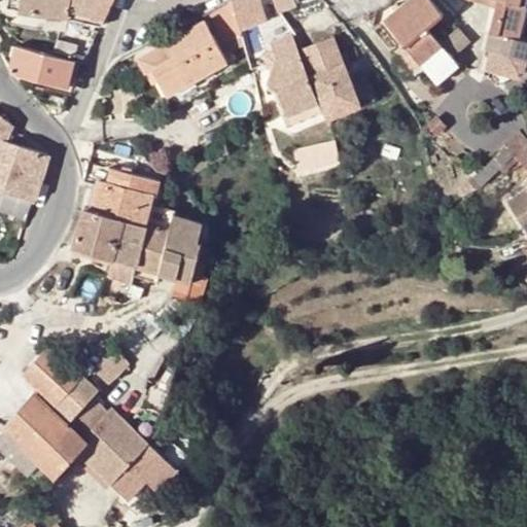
[(15,9),(61,15),(68,16),(69,0),(8,0),(7,5),(15,9)]
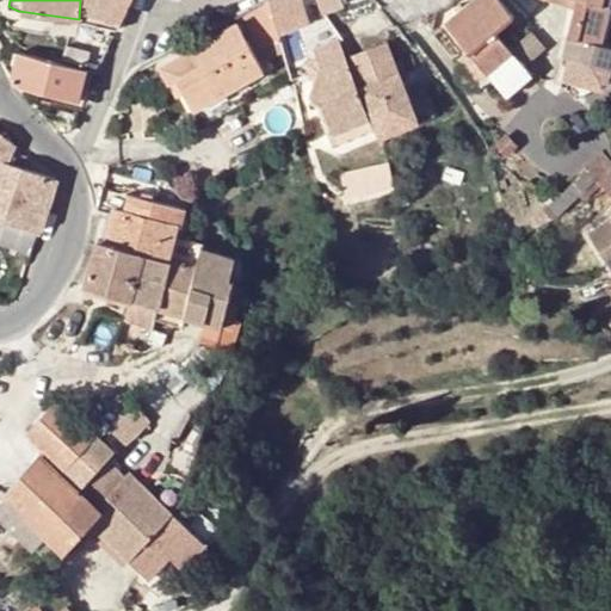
[(80,20),(113,30),(128,0),(80,0),(79,19),(80,20)]
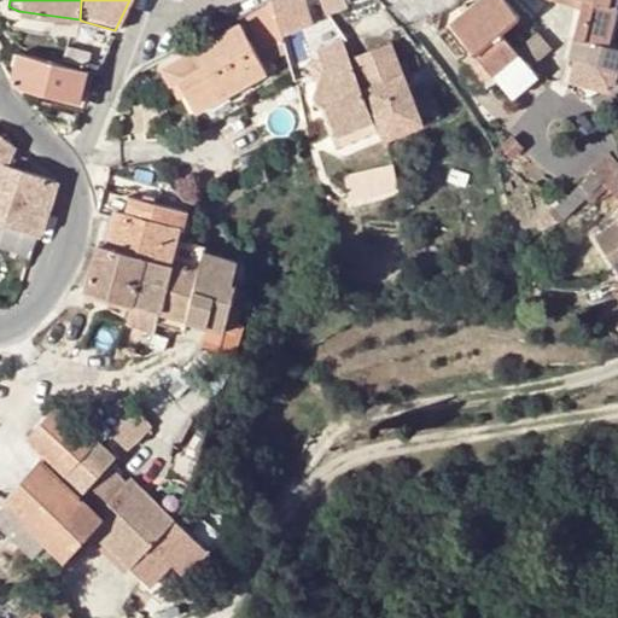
[(281,33),(272,0),(267,0),(243,15),(249,27),(262,50),(274,44),(284,39),(281,33)]
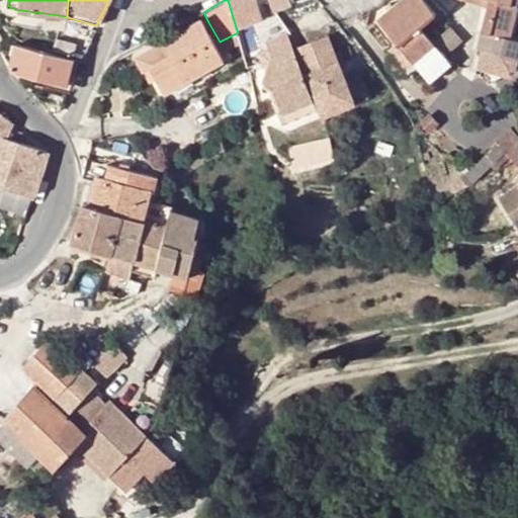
[(228,0),(236,27),(260,18),(254,0),(228,0)]
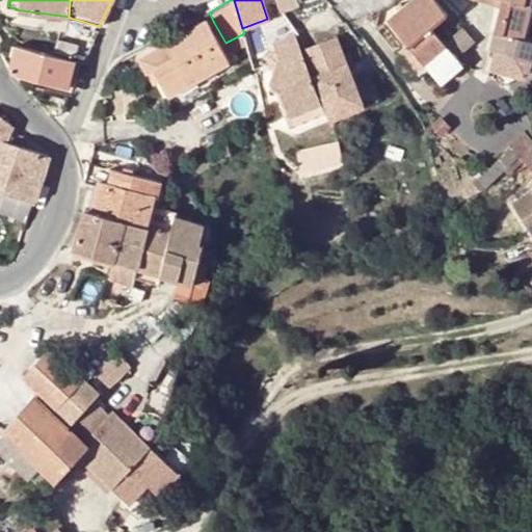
[(273,0),(282,18),(325,1),(324,0),(273,0)]
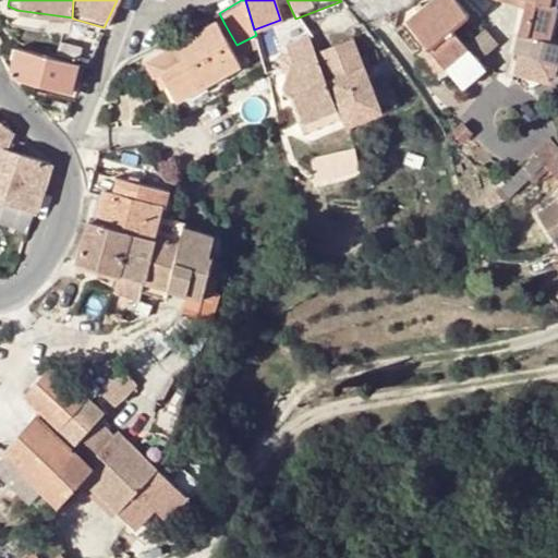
[(455,0),(427,0),(404,20),(425,46),(449,75),(473,57),(449,26),(465,12),(455,0)]
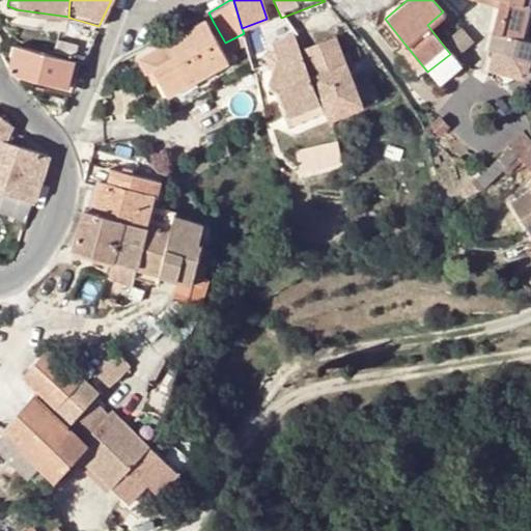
[(518,47),(530,0),(487,0),(487,4),(478,37),(518,47)]
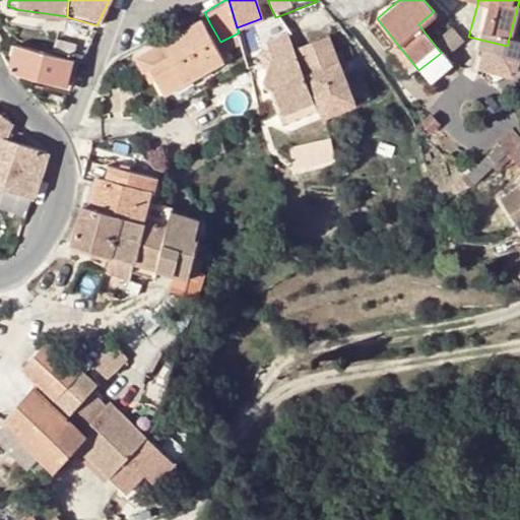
[(209,22),(204,12),(197,15),(200,19),(203,25),(209,22)]
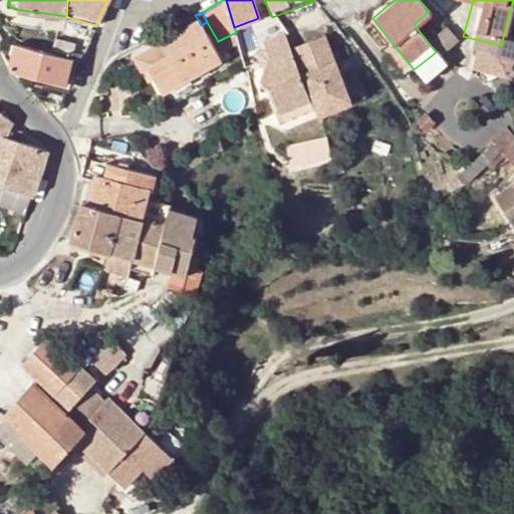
[(213,47),(201,25),(198,19),(133,57),(141,71),(148,67),(154,78),(162,91),(220,59),(213,47)]
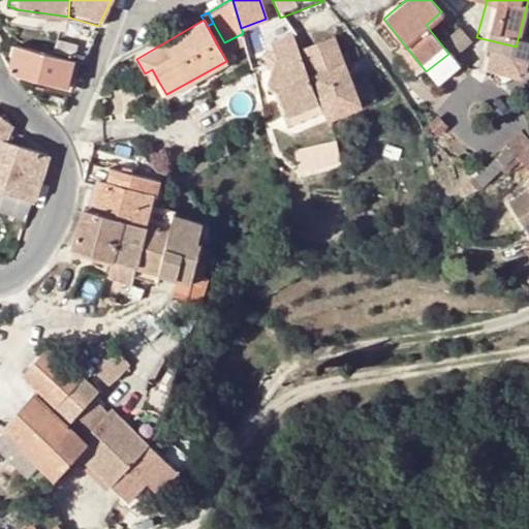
[(64,31),(58,30),(53,51),(82,59),(93,36),(64,31)]
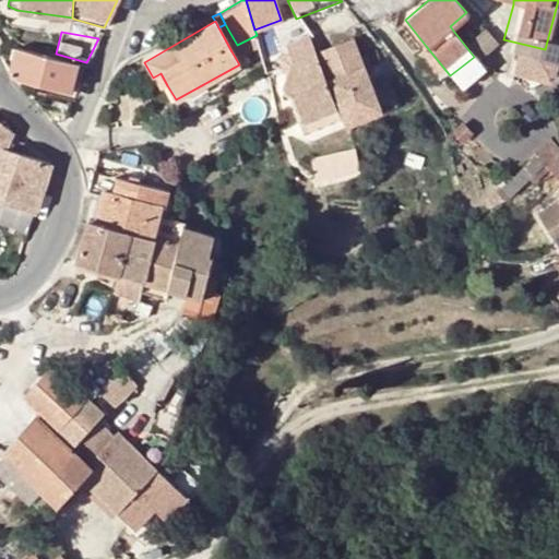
[(259,47),(257,35),(248,39),(250,49),(259,47)]
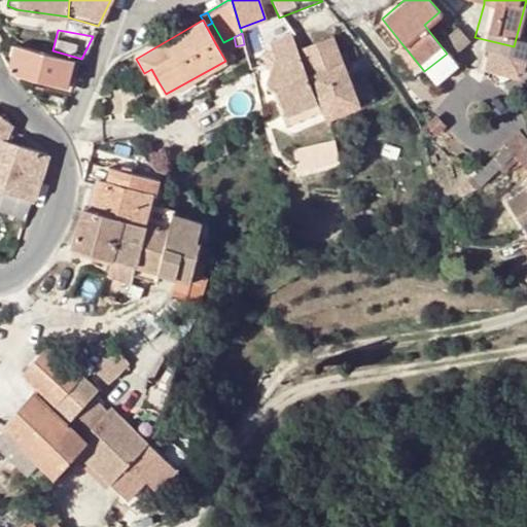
[(277,57),(272,72),(269,79),(271,86),(278,89),(287,114),(319,102),(292,34),(275,49),(277,57)]
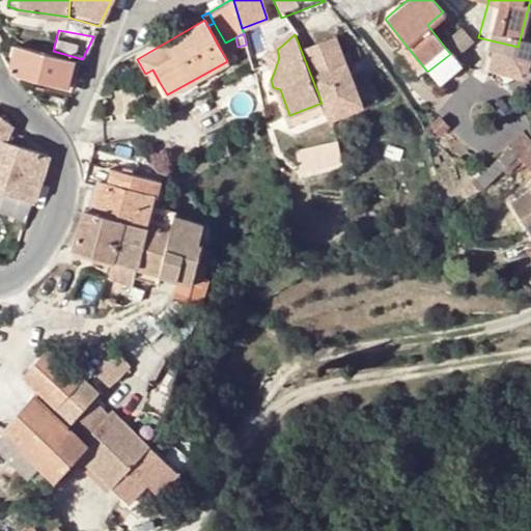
[(357,95),(353,83),(333,37),(303,50),(316,87),(325,108),(357,95)]
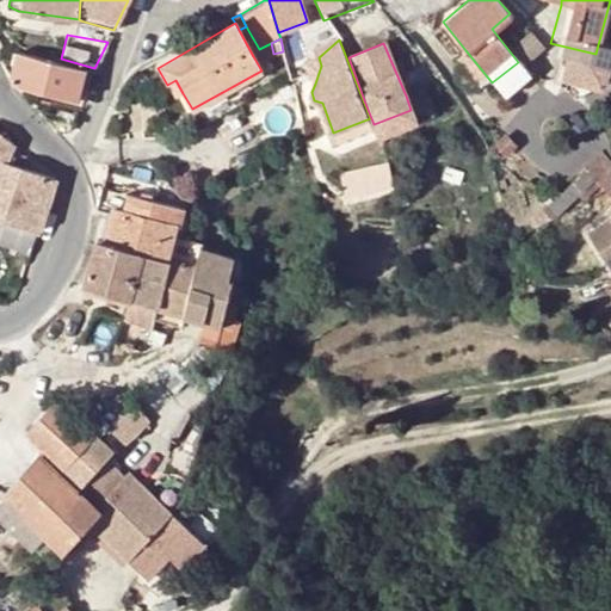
[(482,91),(492,82),(466,50),(456,57),(482,91)]
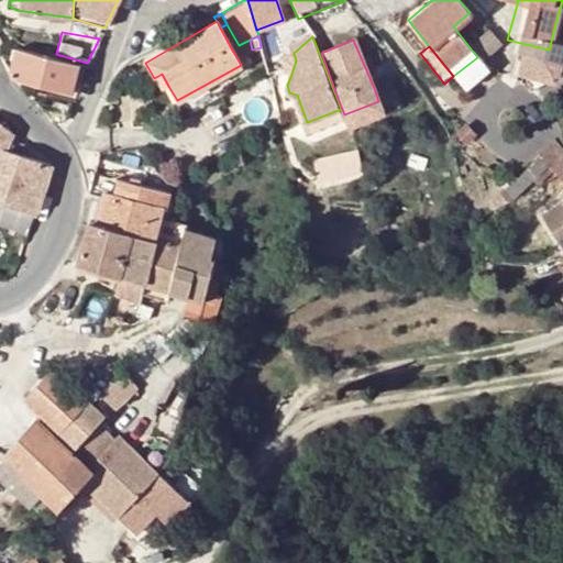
[(15,47),(10,72),(18,79),(23,79),(75,94),(78,95),(86,66),(15,47)]
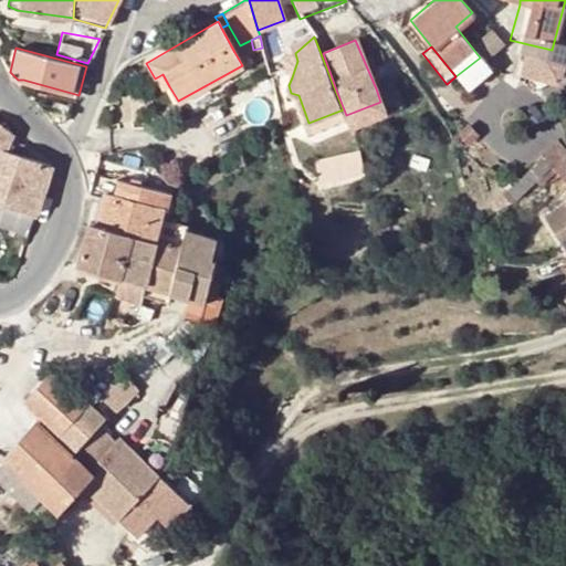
[(295,53),(284,58),(292,77),(297,61),(295,53)]
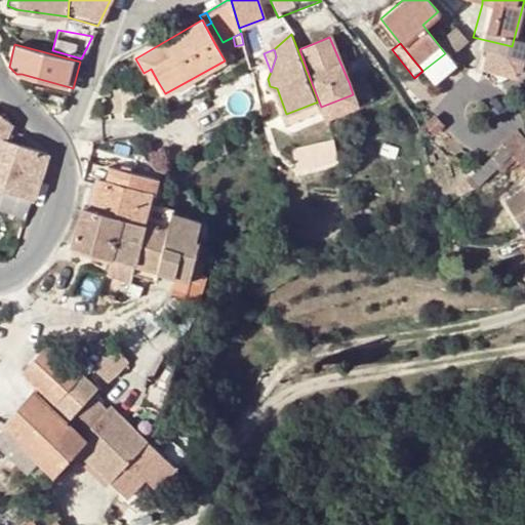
[(461,73),(445,53),(422,71),(440,91),(461,73)]
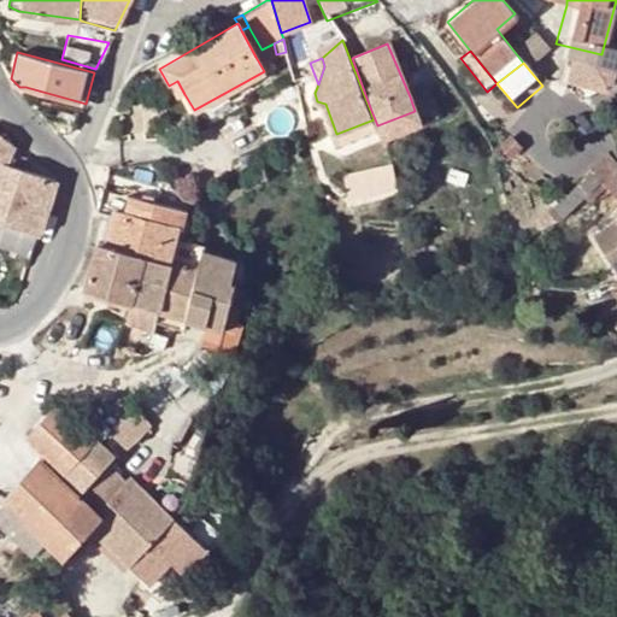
[(176,99),(184,94),(177,81),(169,86),(176,99)]
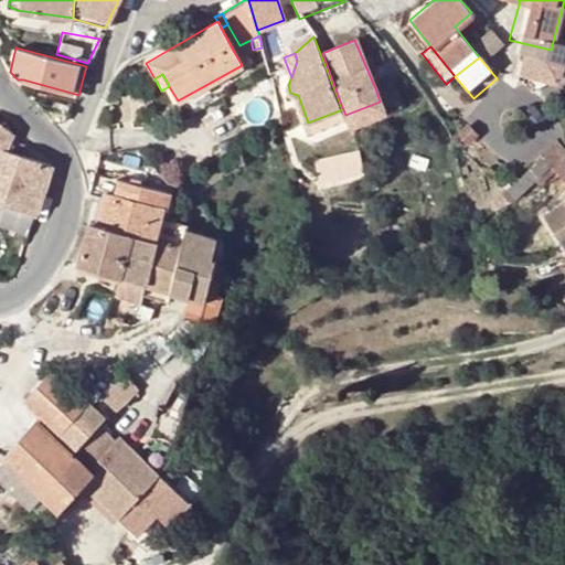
[(347,117),(351,128),(400,107),(391,83),(375,88),(380,102),(345,115),(347,117)]
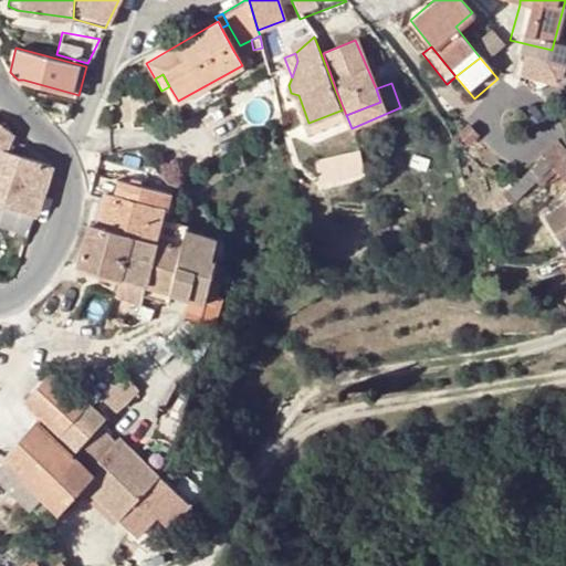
[(308,123),(304,125),(308,138),(347,122),(343,109),(308,123)]
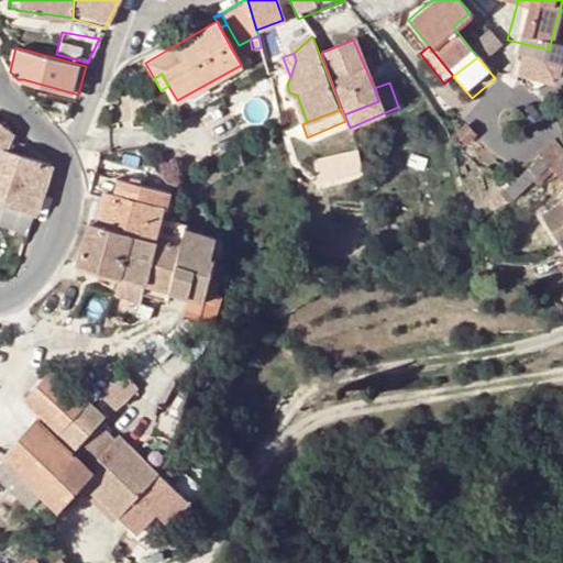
[(0,201),(35,214),(52,167),(6,151),(13,134),(0,124),(0,201)]
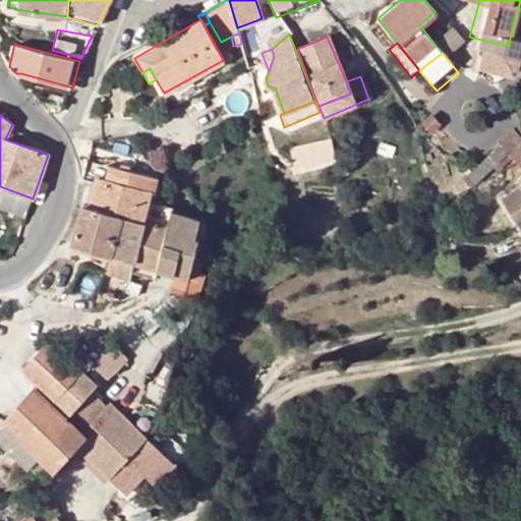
[(437,125),(428,132),(437,140),(444,133),(437,125)]
